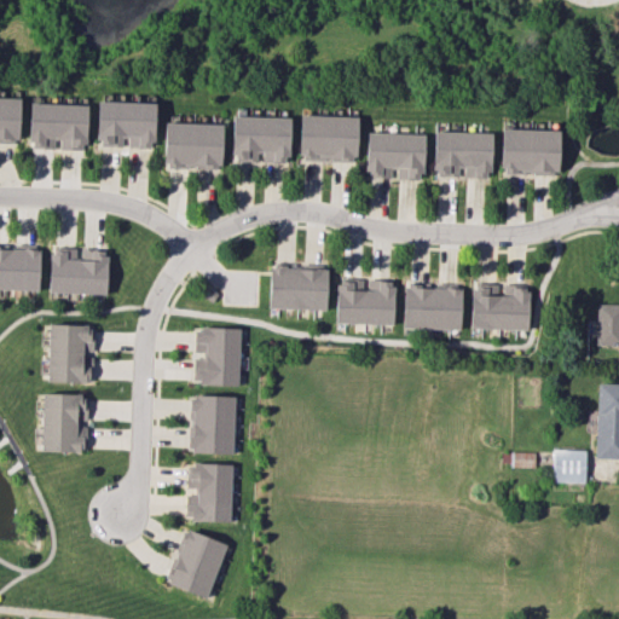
[(18,98),(0,97),(0,142),(18,142),(18,98)]
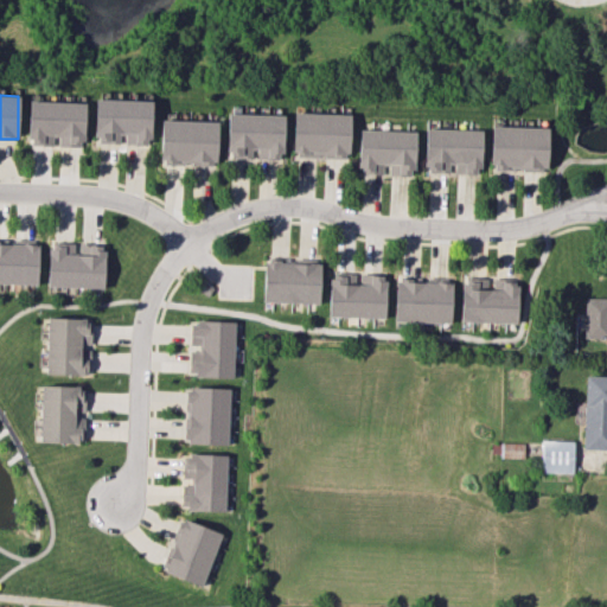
[(125,144),(149,145),(151,101),(95,98),(94,142),(117,144),(119,134),(125,134),(125,144)]
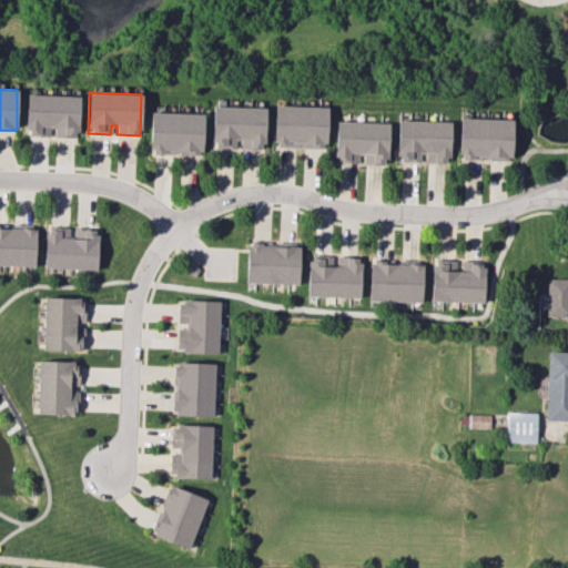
[(79,95),(27,94),(26,135),(48,137),(48,128),(54,128),(54,137),(78,138),(79,95)]
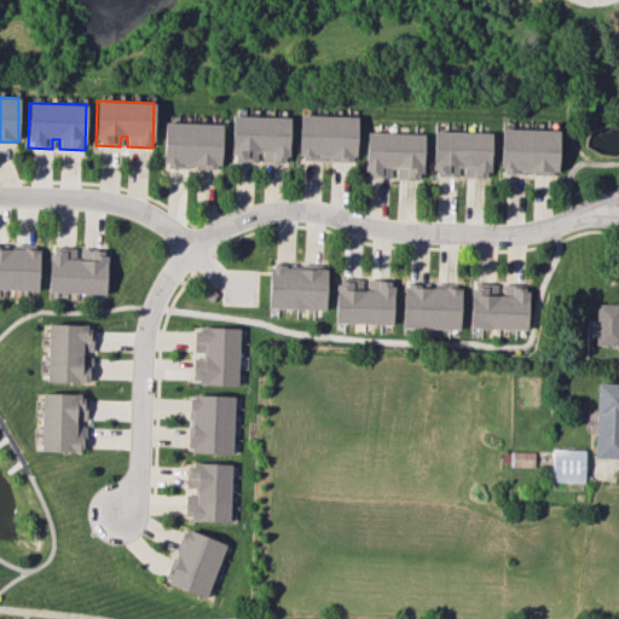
[(357,116),(299,114),(298,158),(354,161),(357,116)]
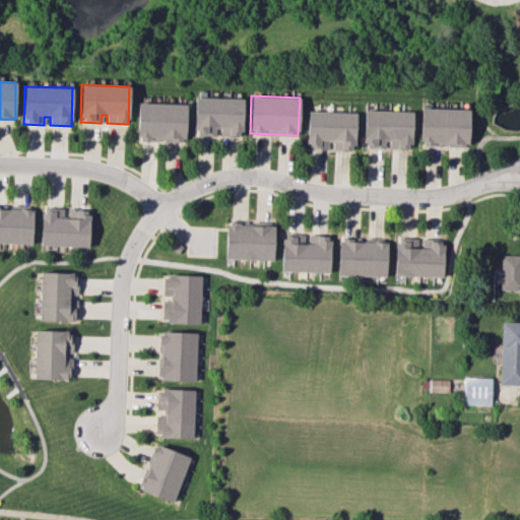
[(217,136),(242,136),(243,99),(194,98),(193,135),(217,136)]
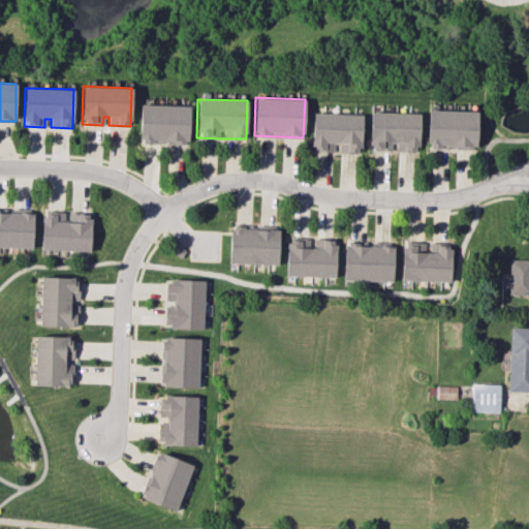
[(188,144),(189,105),(139,104),(138,142),(166,143),(188,144)]
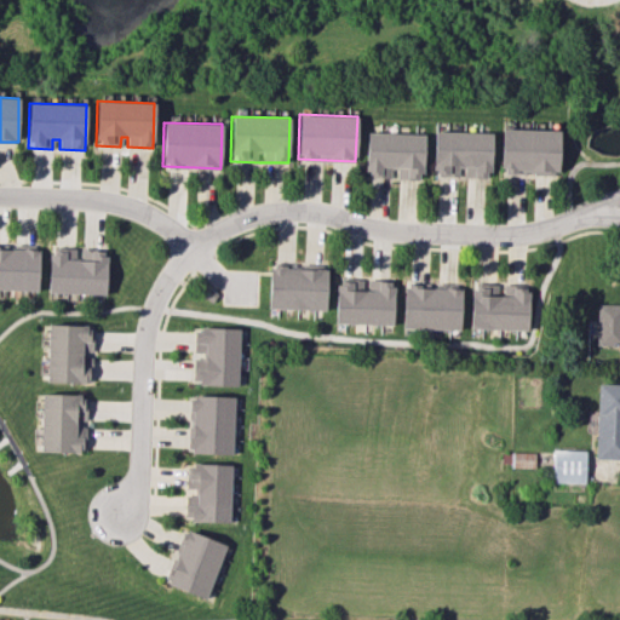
[(500,173),(557,174),(560,131),(501,128),(500,173)]
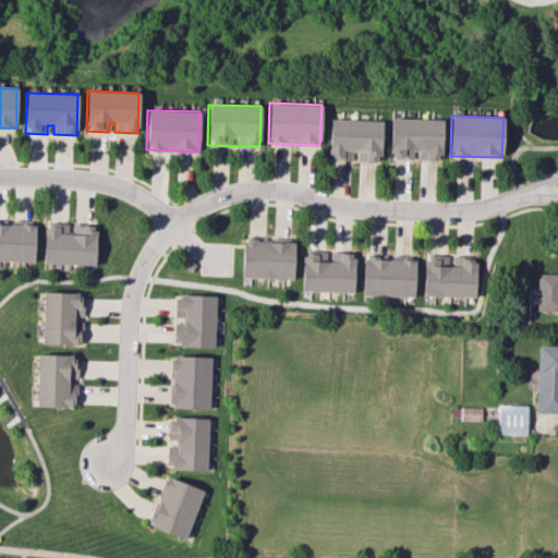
[(441,119),(390,118),(389,158),(412,158),(412,150),(419,150),(417,159),(441,159),(441,119)]
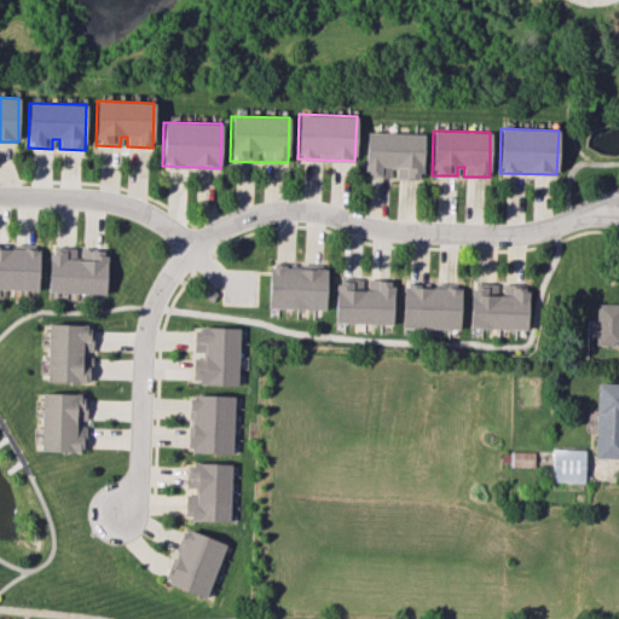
[(422,178),(423,134),(366,132),(365,178),(389,178),(389,168),(397,168),(397,178),(422,178)]
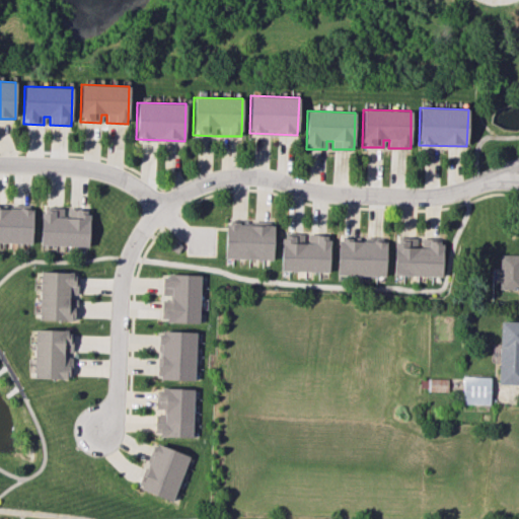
[(0,242),(31,243),(32,209),(0,207),(0,242)]
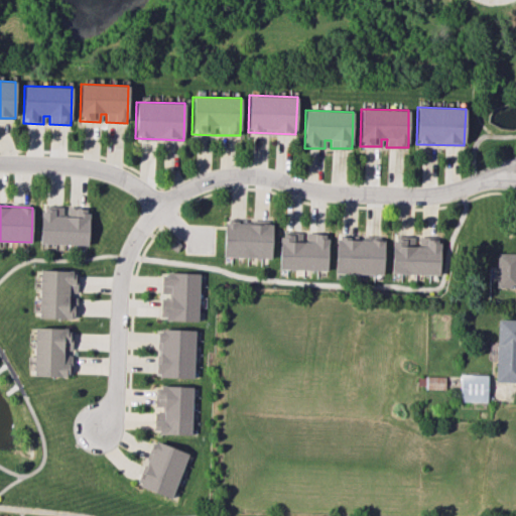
[(40,244),(88,245),(89,208),(68,208),(68,215),(62,215),(63,208),(41,208),(40,244)]
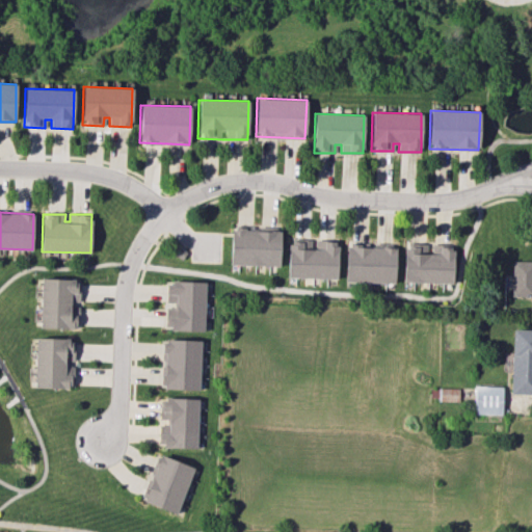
[(280,266),(281,231),(231,229),(230,265),(280,266)]
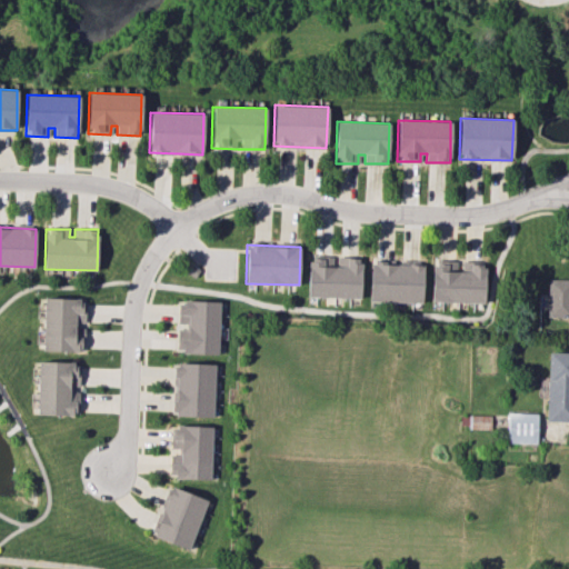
[(308,297),(361,298),(361,258),(309,257),(308,297)]
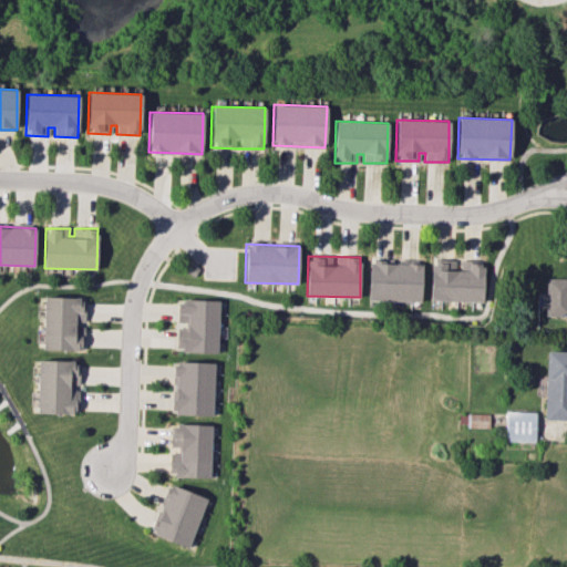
[(430,300),(483,301),(484,261),(457,260),(457,261),(431,261),(430,300)]
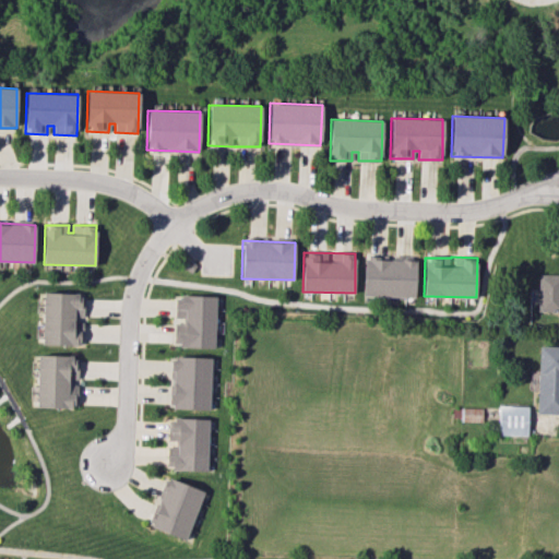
[(416,259),(364,258),(363,297),(415,297),(416,259)]
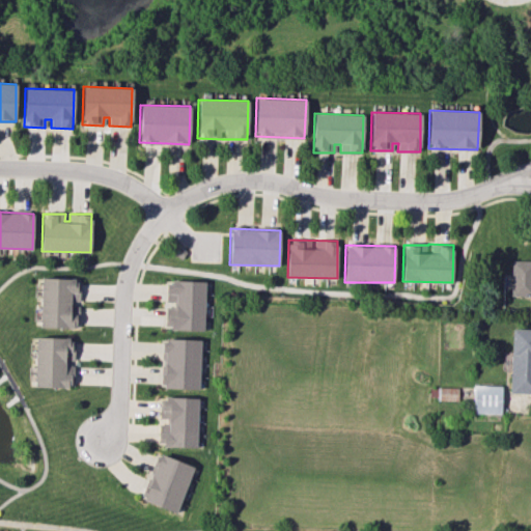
[(530,295),(530,260),(511,260),(510,296),(530,295)]
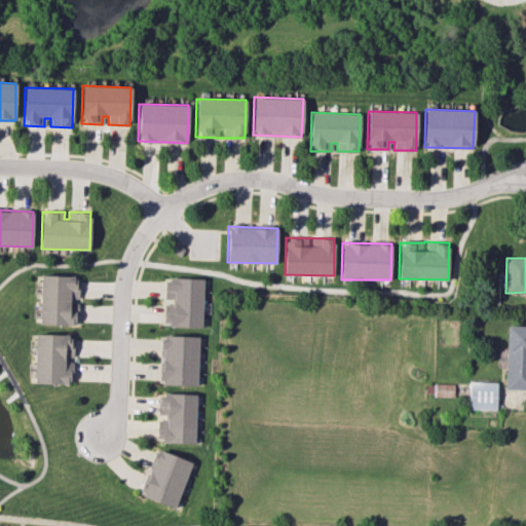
[(39,324),(77,325),(77,300),(78,300),(79,276),(41,275),(39,324)]
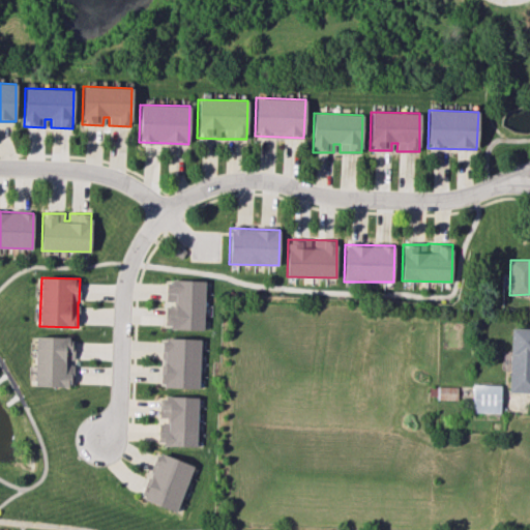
[(203,329),(204,281),(167,280),(166,304),(165,328),(203,329)]
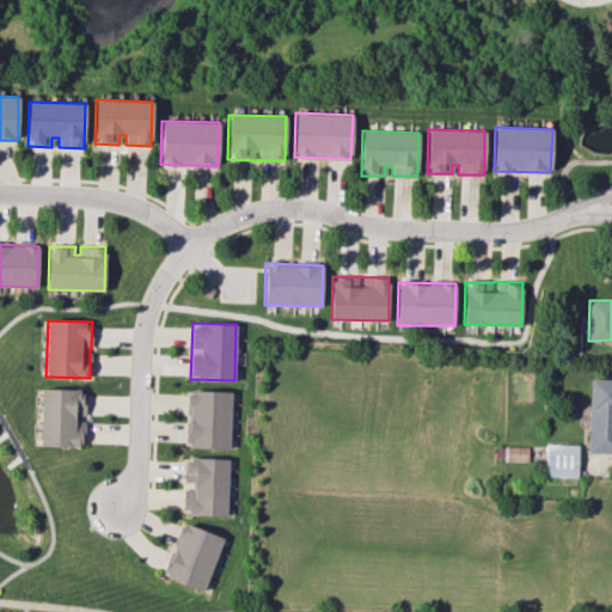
[(588,453),(611,453),(611,379),(589,379),(588,453)]
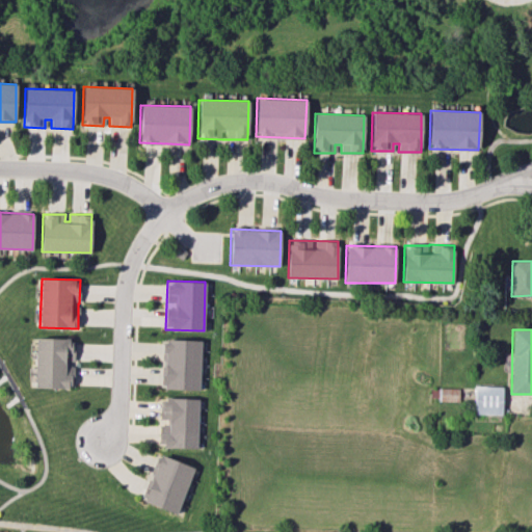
[(34,388),(73,388),(74,339),(35,338),(34,388)]
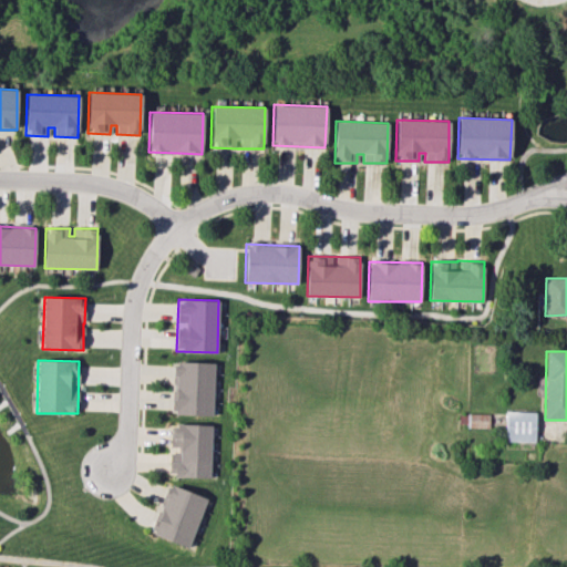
[(212,415),(214,362),(174,361),(174,378),(175,378),(174,414),(212,415)]
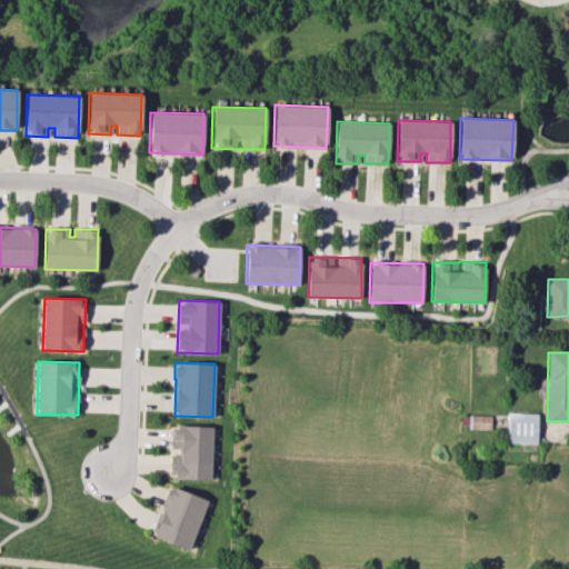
[(536,443),(537,413),(508,412),(507,442),(536,443)]
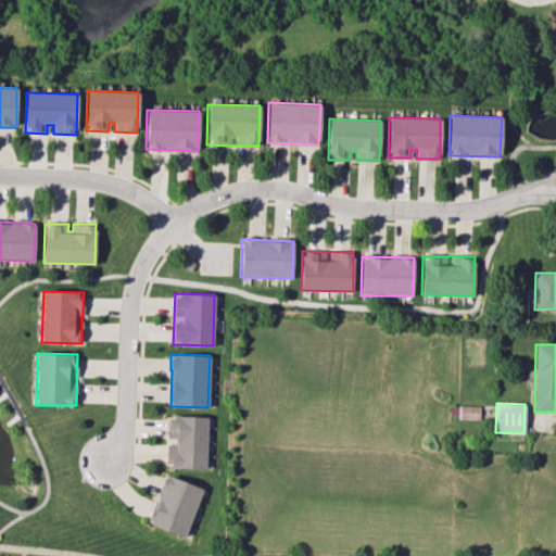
[(457,419),(479,419),(480,406),(457,405),(457,419)]
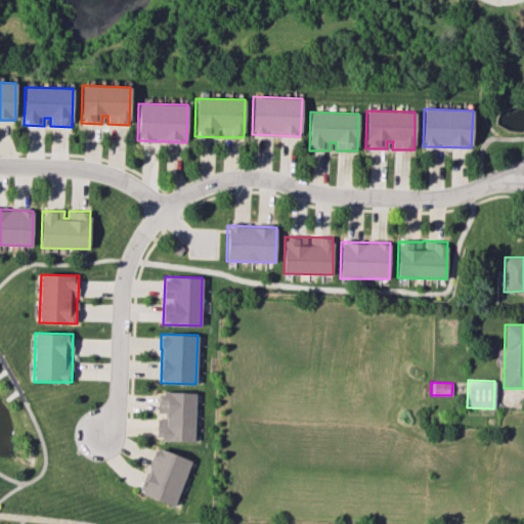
[(194,393),(158,391),(157,413),(166,413),(166,419),(157,418),(156,440),(193,441),(194,393)]
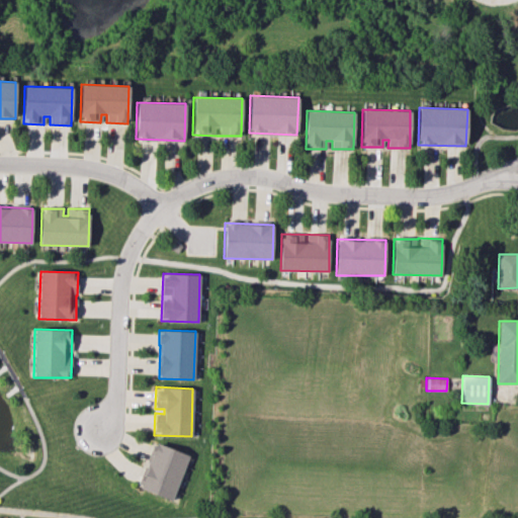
[(188,454),(155,442),(138,488),(171,500),(188,454)]
